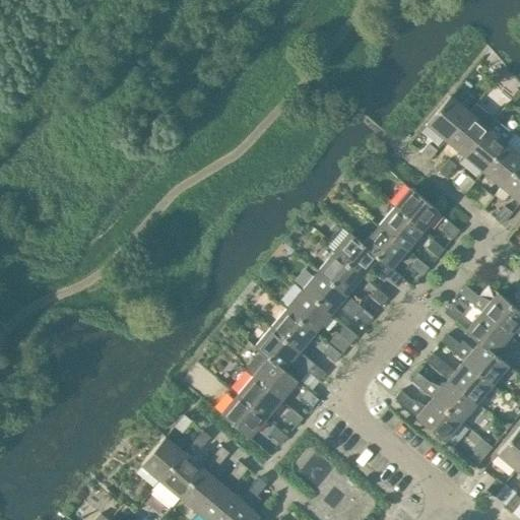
[(426,123),(446,139),(469,111),(450,94),(426,123)]
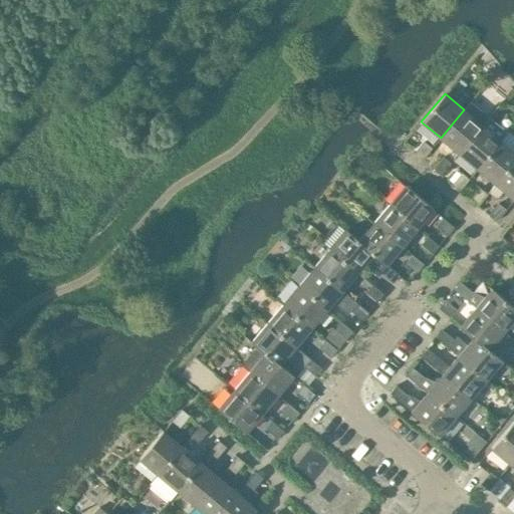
[(441,138),(459,153),(482,124),(464,109),(441,138)]
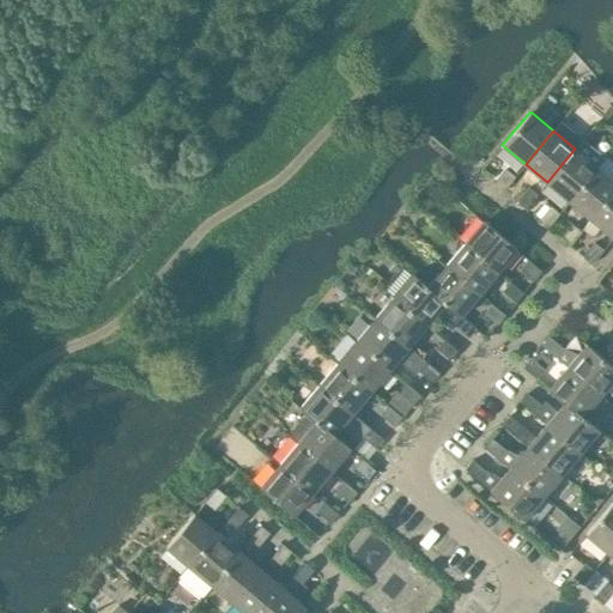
[(570,201),(598,168),(605,159),(582,140),(575,149),(547,182),(570,201)]
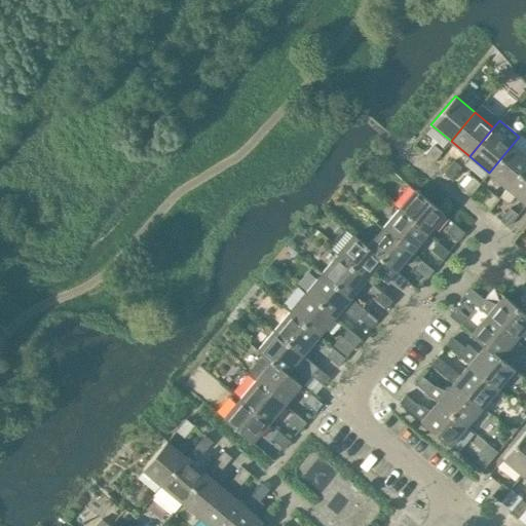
[(508,188),(525,165),(525,154),(513,144),(489,173),(508,188)]
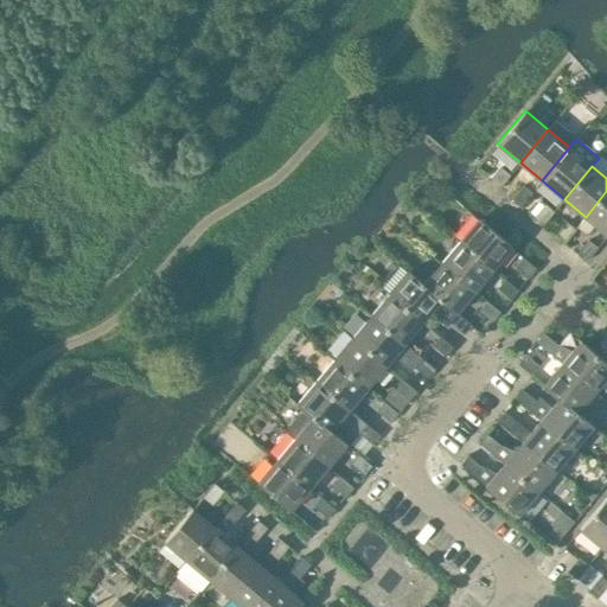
[(490,180),(499,187),(510,174),(502,167),(490,180)]
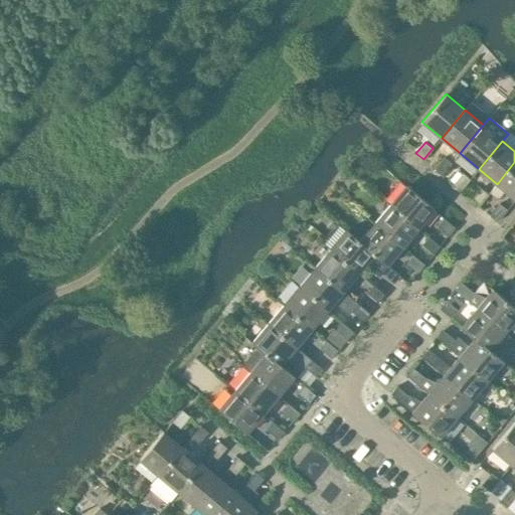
[(435,168),(442,175),(452,163),(444,157),(435,168)]
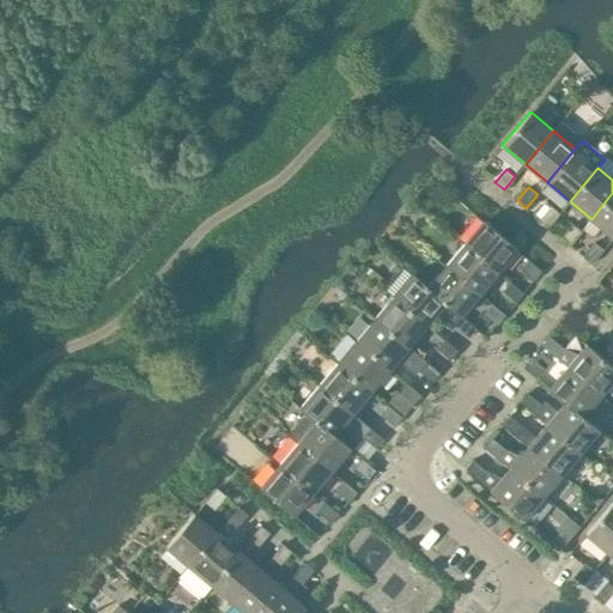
[(601,228),(612,237),(612,193),(592,219),(583,229),(593,237),(601,228)]
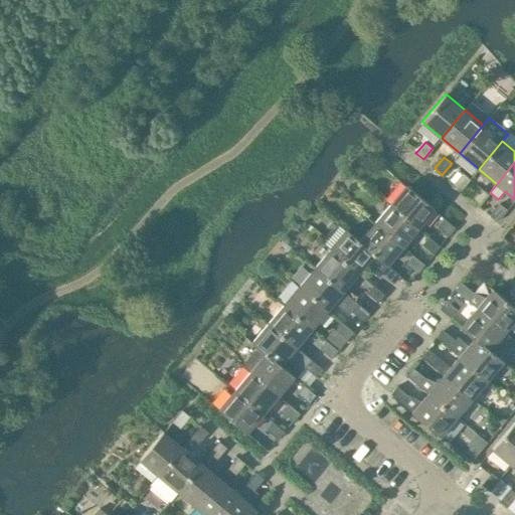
[(453,184),(461,190),(470,179),(462,172),(453,184)]
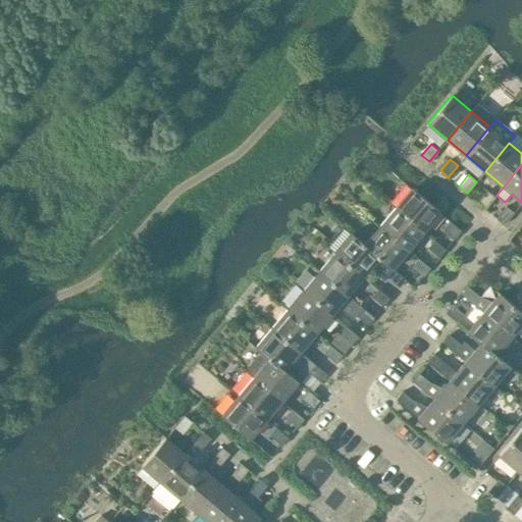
[(396,207),(424,230),(440,211),(412,188),(396,207)]
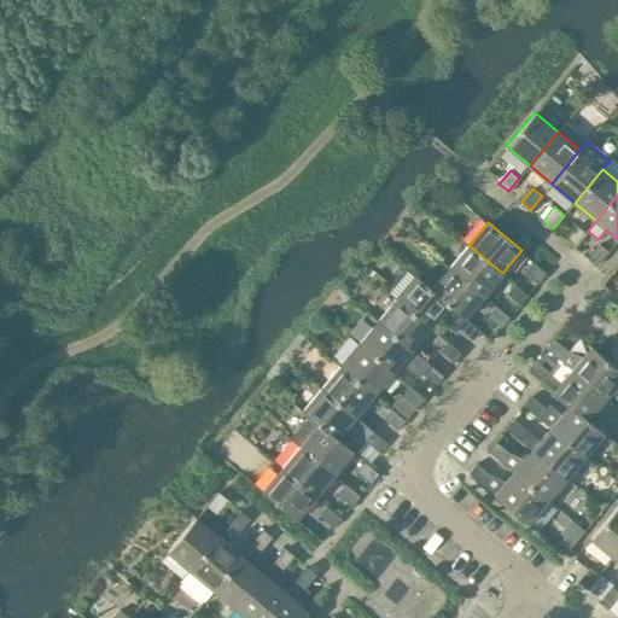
[(565,239),(575,248),(586,233),(577,226),(565,239)]
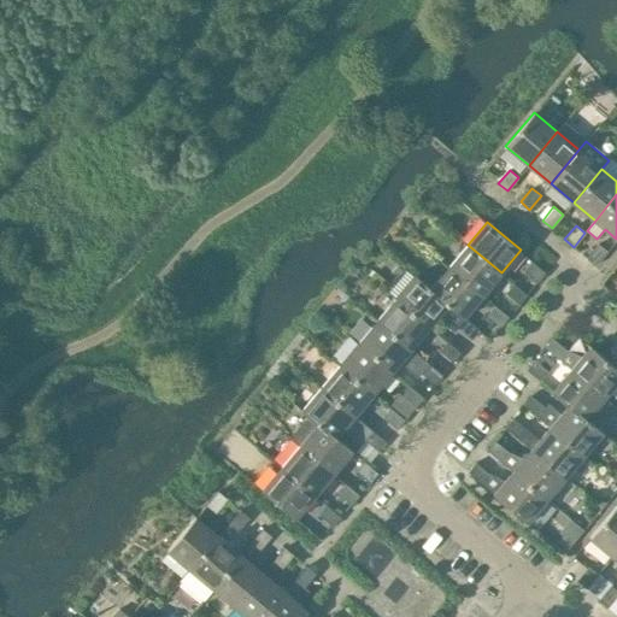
[(587,258),(595,265),(607,252),(598,244),(587,258)]
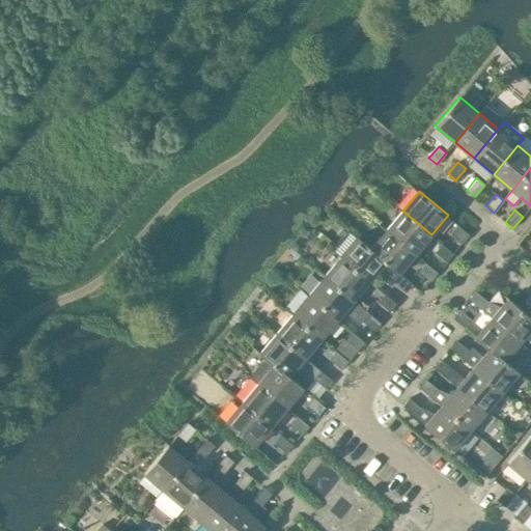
[(386,229),(415,254),(431,234),(402,211),(386,229)]
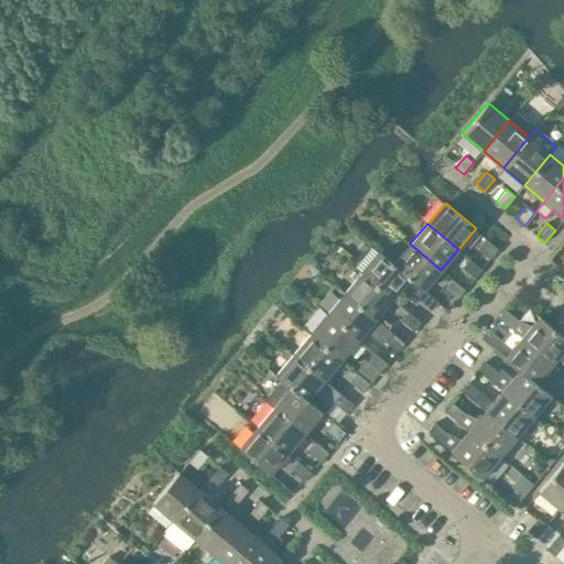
[(479,247),(491,258),(498,249),(486,238),(479,247)]
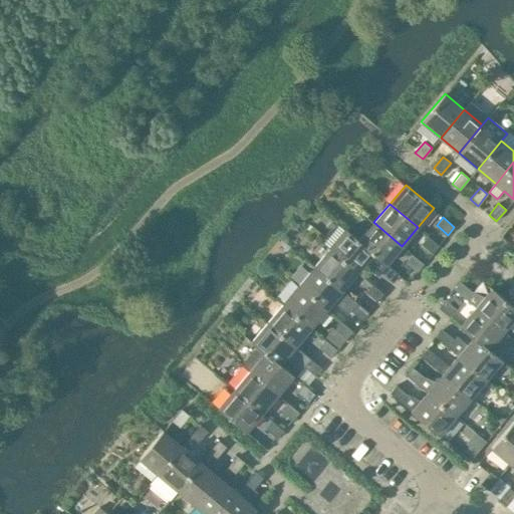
[(358,241),(372,254),(386,265),(402,246),(373,222),(358,240),(358,241)]
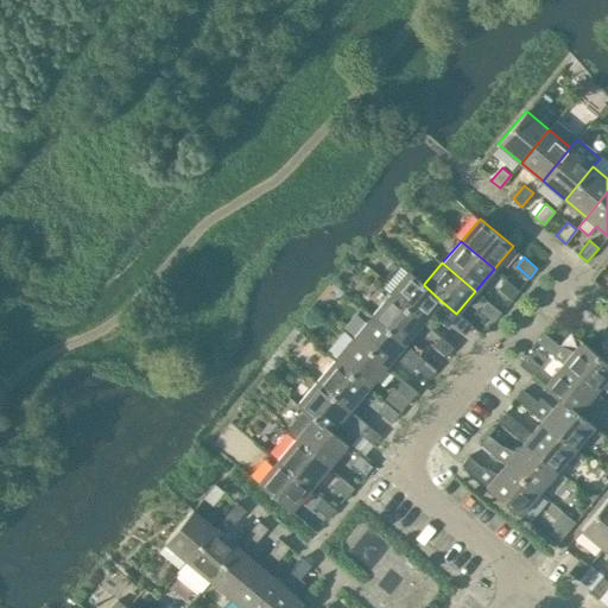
[(424,285),(424,284),(409,271),(390,293),(423,322),(430,312),(449,328),(451,324),(451,323),(458,315),(456,314),(441,301),(424,285)]
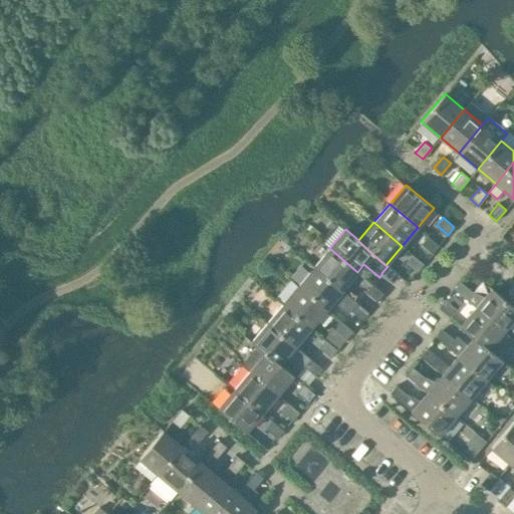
[(421,244),(433,253),(439,245),(428,236),(421,244)]
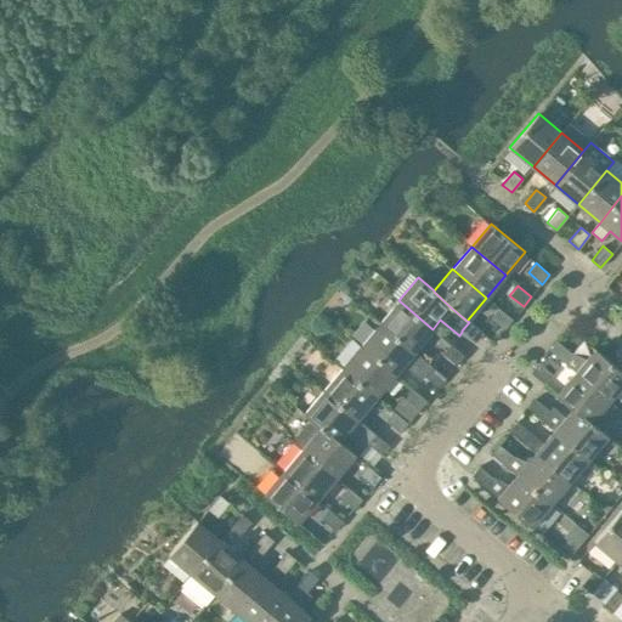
[(380,323),(414,351),(433,329),(399,300),(380,323)]
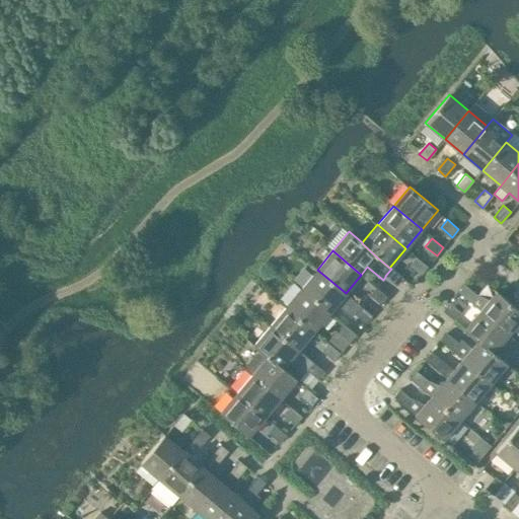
[(410,265),(421,274),(428,267),(416,256),(410,265)]
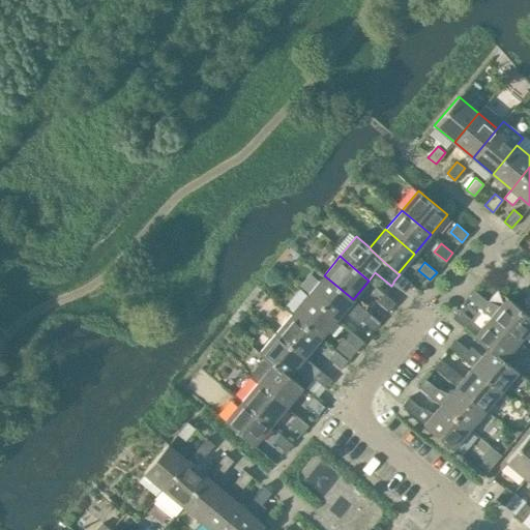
[(393,282),(393,283),(405,292),(412,284),(400,273),(400,274),(393,282)]
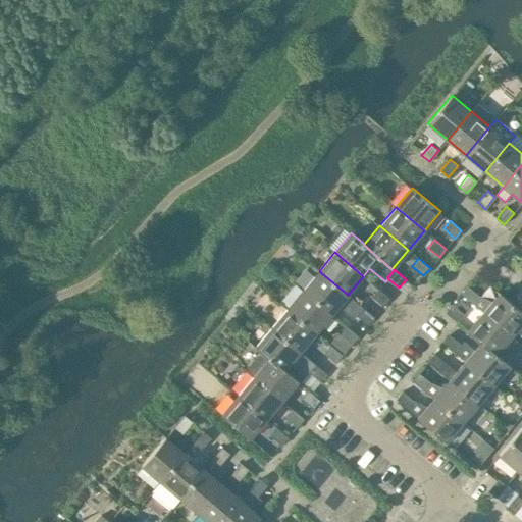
[(303,290),(331,314),(348,295),(319,271),(303,290)]
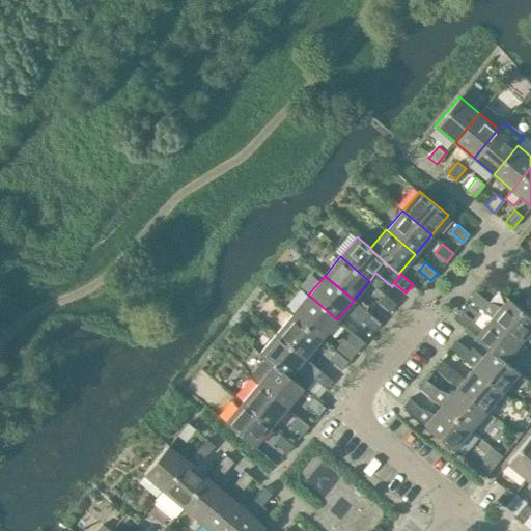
[(491,317),(521,341),(530,328),(530,316),(507,298),(500,306),(487,301),(475,290),(469,299),(491,317)]
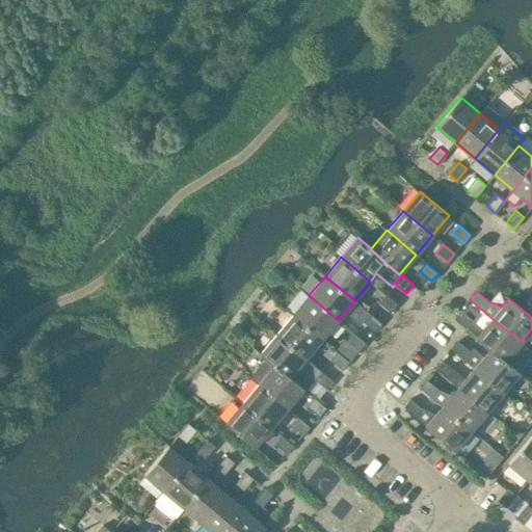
[(378,301),(391,312),(397,303),(386,294),(378,301)]
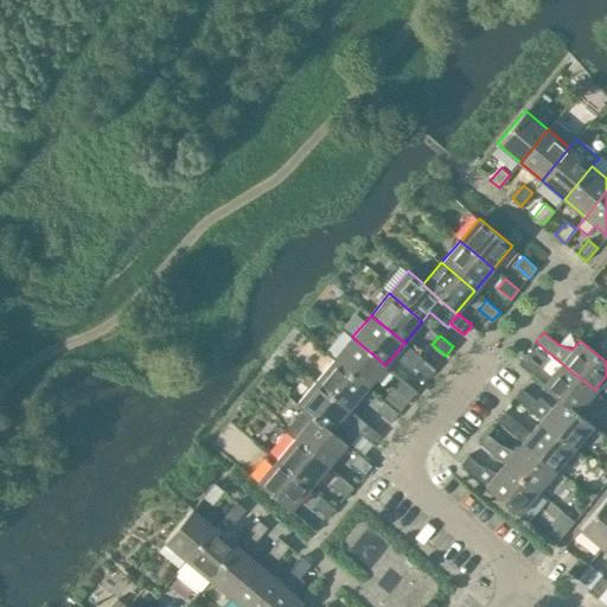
[(333,359),(368,387),(385,365),(352,337),(333,359)]
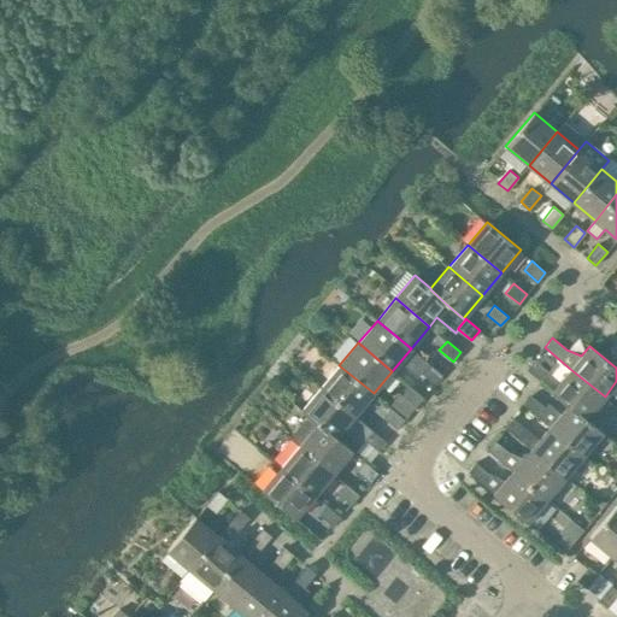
[(527,369),(540,381),(547,371),(534,360),(527,369)]
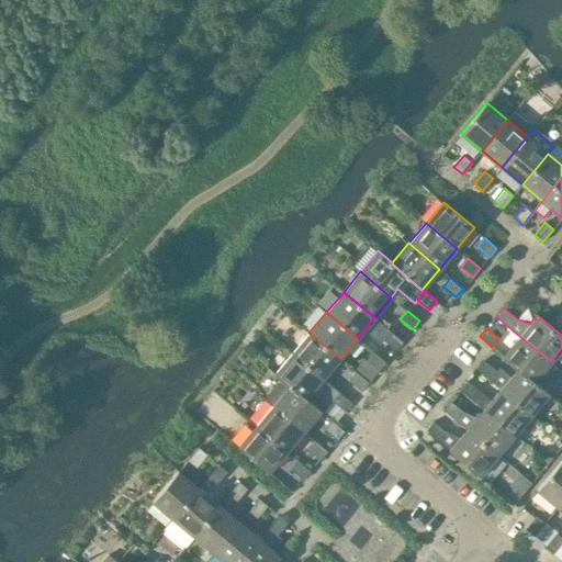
[(383,339),(395,349),(403,341),(390,330),(383,339)]
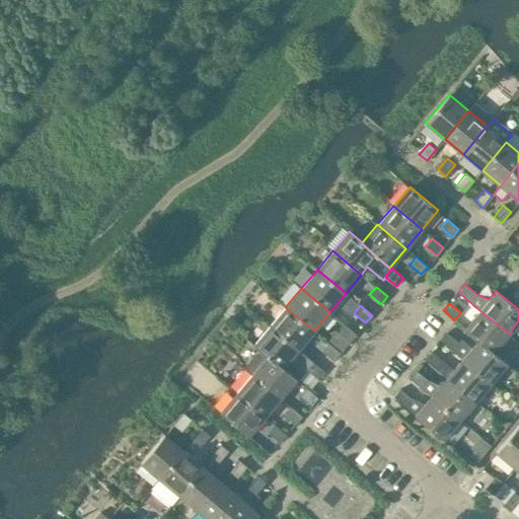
[(270,325),(298,350),(314,330),(285,307),(270,325)]
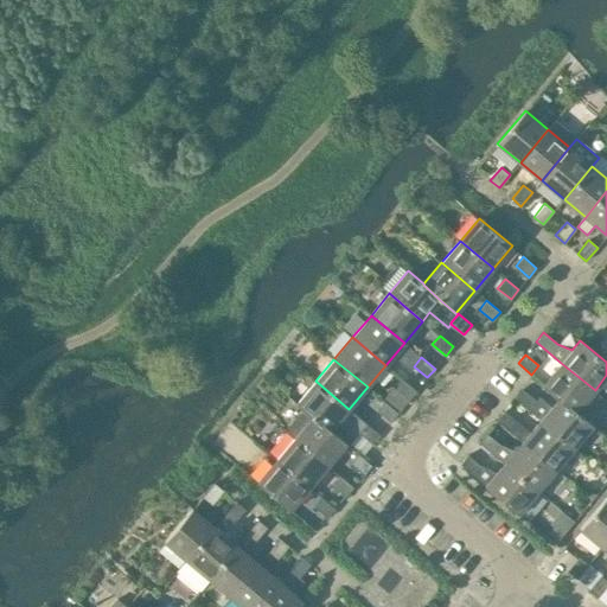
[(577,411),(587,419),(605,397),(595,390),(561,363),(542,385),(558,398),(558,397),(576,413),(577,411)]
